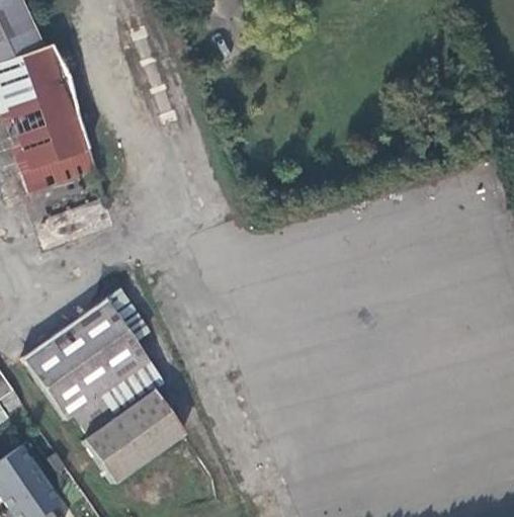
[(0,0),(0,66),(49,51),(23,0),(0,0)]
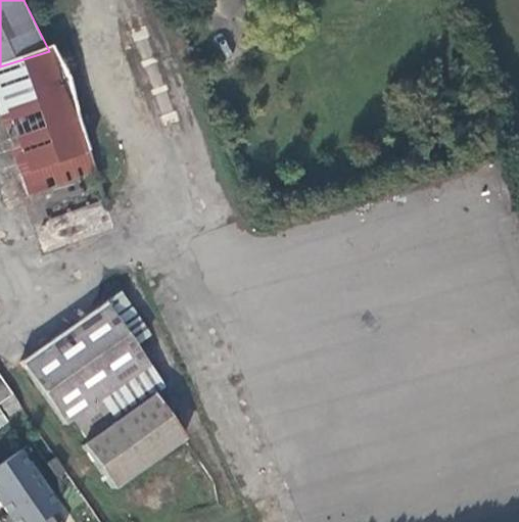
[(98,170),(56,49),(49,51),(0,66),(0,109),(29,193),(98,170)]
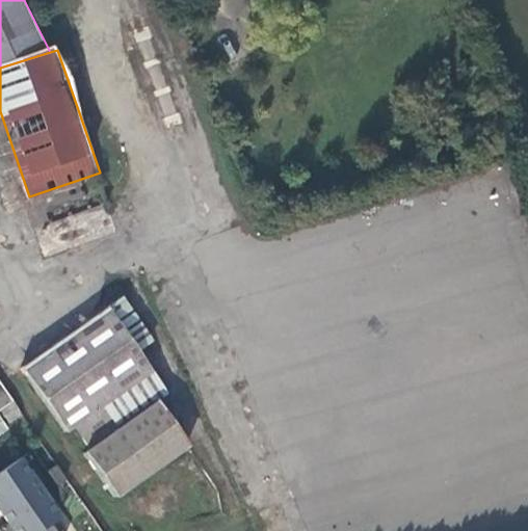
[(50,222),(57,249),(115,235),(108,208),(50,222)]
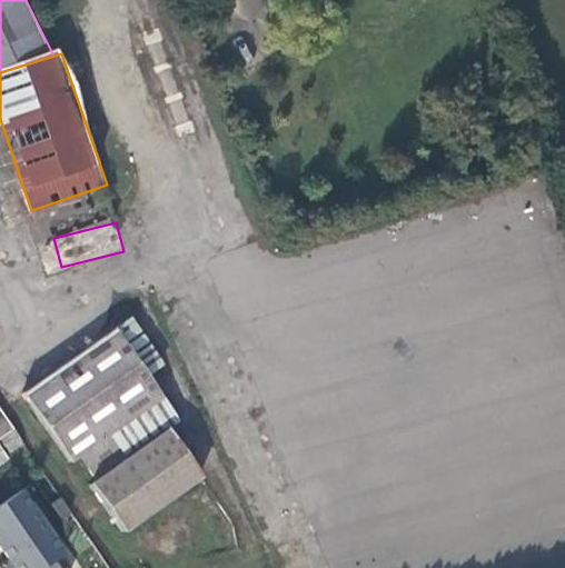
[(166,365),(132,317),(27,390),(73,459),(80,455),(166,396),(151,375),(166,365)]
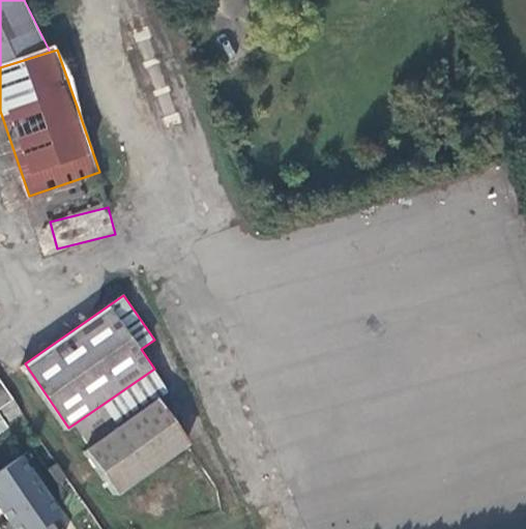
[(169,389),(154,369),(75,423),(90,445),(85,448),(114,491),(183,442),(188,439),(158,395),(169,389)]
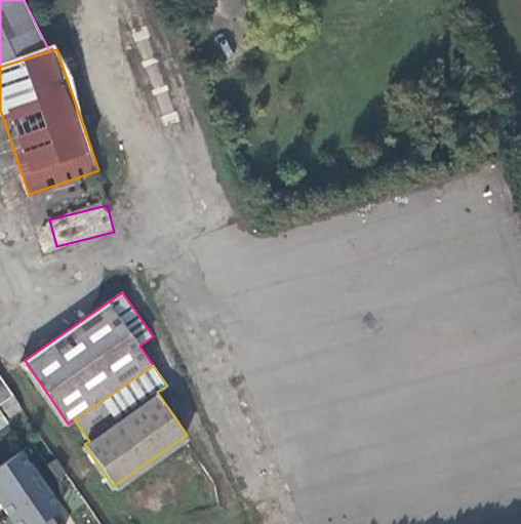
[(0,402),(13,393),(0,371),(0,402)]
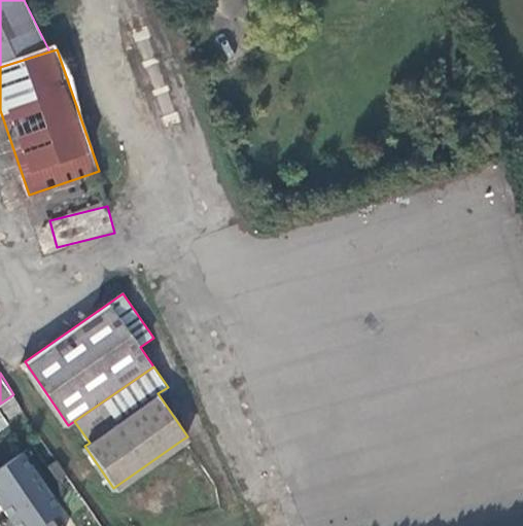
[(53,484),(33,455),(0,478),(0,501),(9,516),(13,514),(18,520),(9,525),(59,525),(58,523),(67,518),(46,488),(53,484)]
